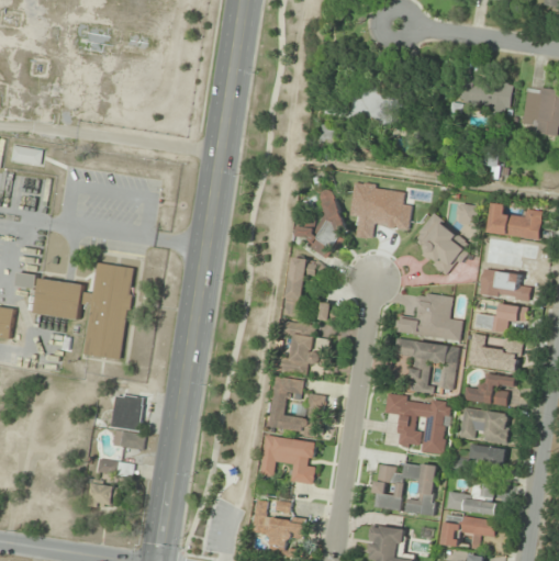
[(507,109),(512,82),(461,75),(457,100),(507,109)]
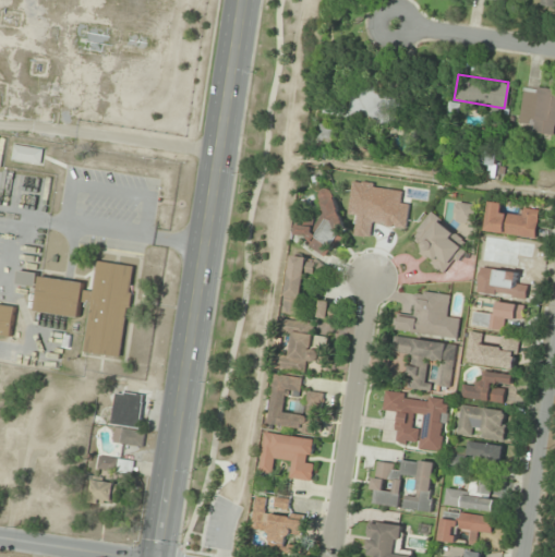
[(391,109),(391,83),(357,83),(357,109),(391,109)]
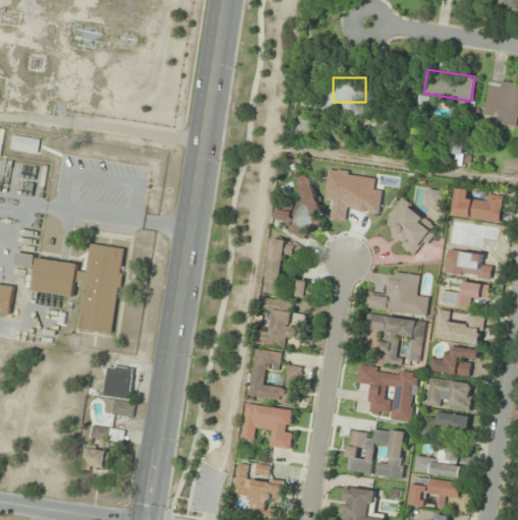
[(514,123),(515,115),(517,115),(517,81),(485,78),(481,120),(514,123)]
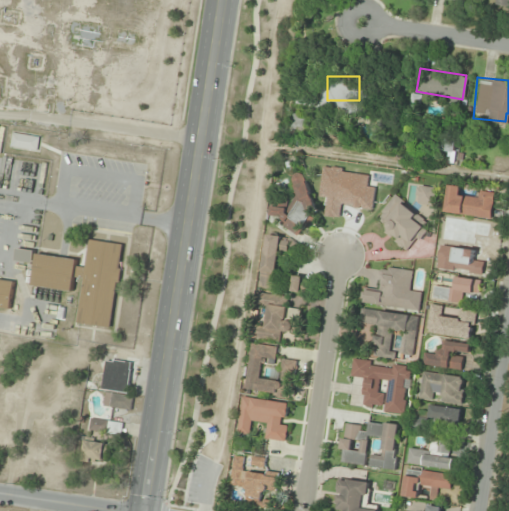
[(303,114),(289,115),(290,130),(304,129),(303,114)]
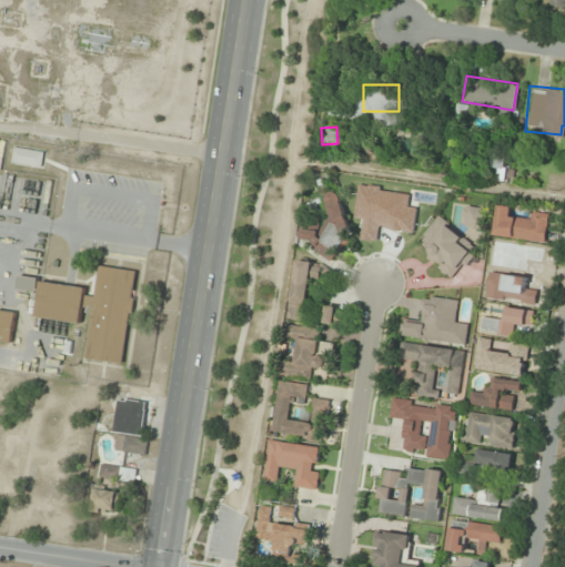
[(40,164),(40,149),(9,149),(9,164),(40,164)]
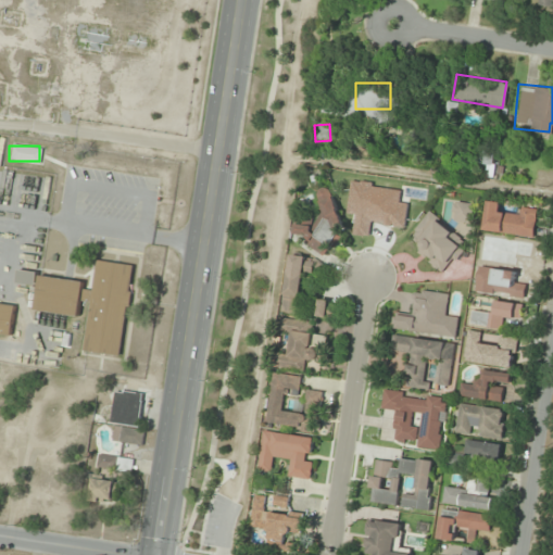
[(495,163),(495,149),(480,149),(480,163),(495,163)]
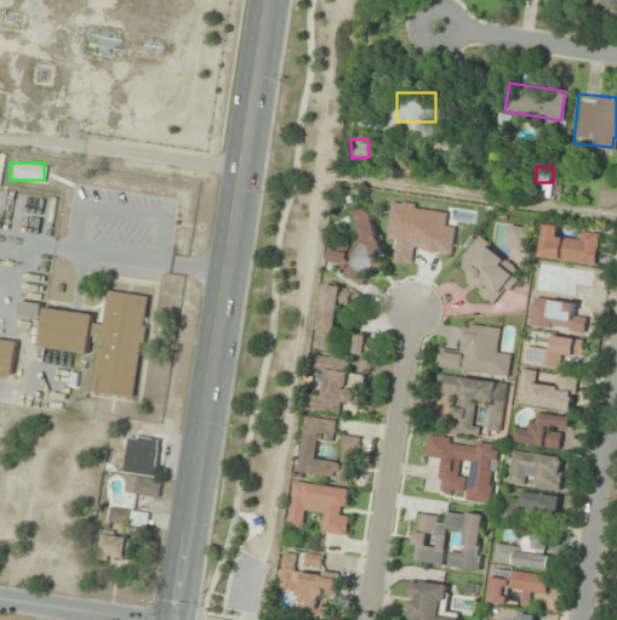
[(380,250),(366,208),(355,211),(354,220),(358,232),(356,238),(350,240),(329,238),(326,261),(338,262),(343,279),(363,282),(364,273),(377,269),(380,250)]
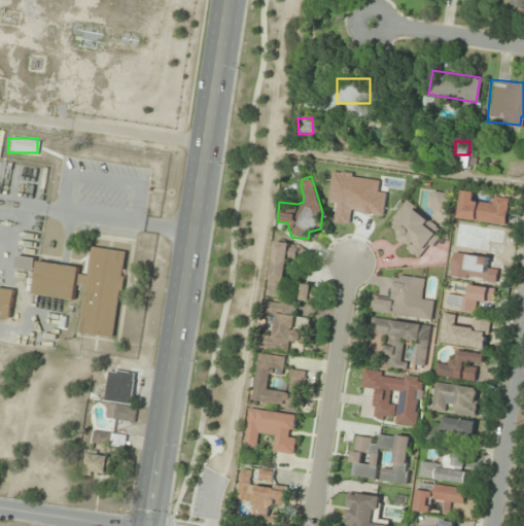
[(449,196),(430,189),(425,206),(444,212),(449,196)]
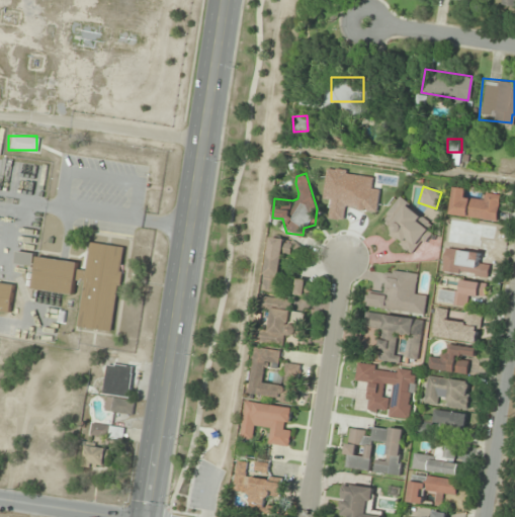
[(448,214),(495,221),(499,194),(483,192),(481,200),(462,198),(463,188),(451,186),(448,214)]
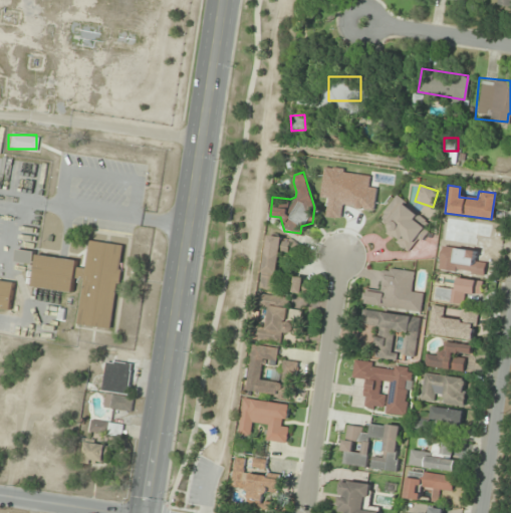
[(409,252),(430,223),(394,196),(377,218),(389,225),(382,234),(409,252)]
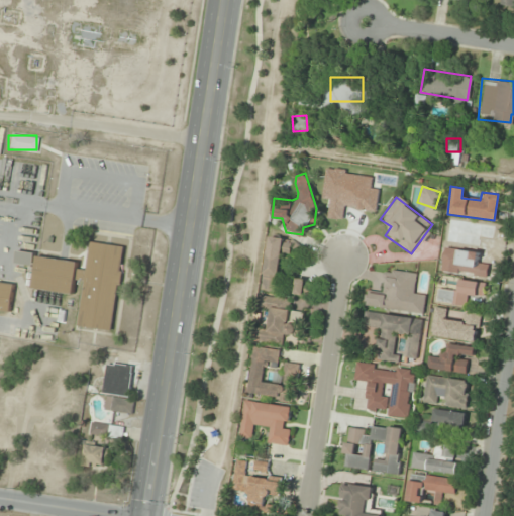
[(268,236),(261,290),(276,292),(281,251),(289,252),(291,239),(268,236)]
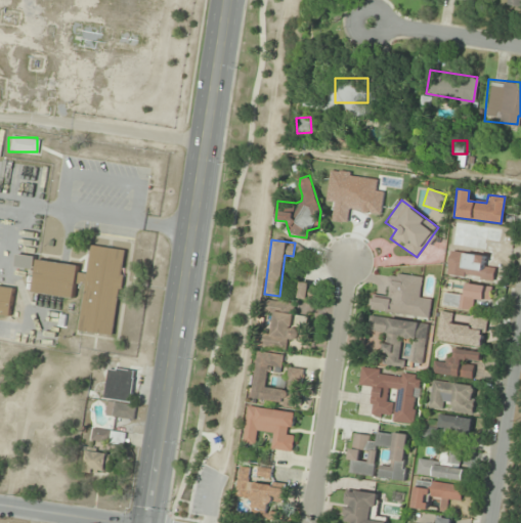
[(112,335),(124,250),(90,246),(86,273),(76,272),(77,265),(35,260),(31,292),(73,298),(75,284),(84,285),(77,331),(112,335)]
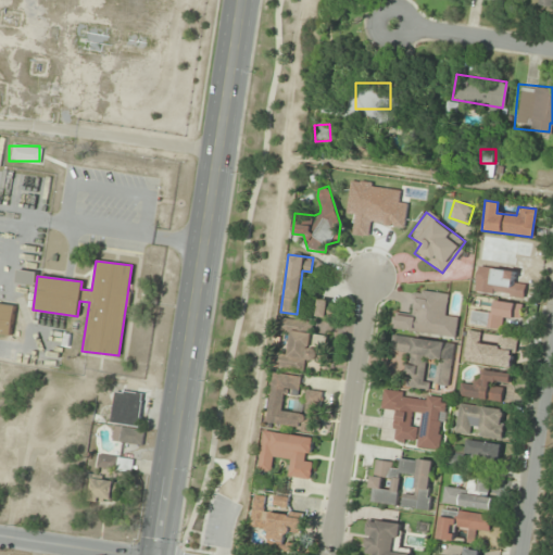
[(15,281),(34,284),(35,272),(16,270),(15,281)]
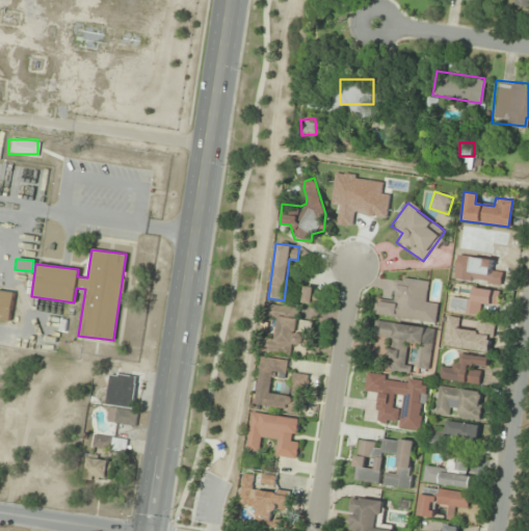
[(375,315),(433,323),(437,303),(425,301),(428,282),(395,276),(392,301),(377,299),(375,315)]
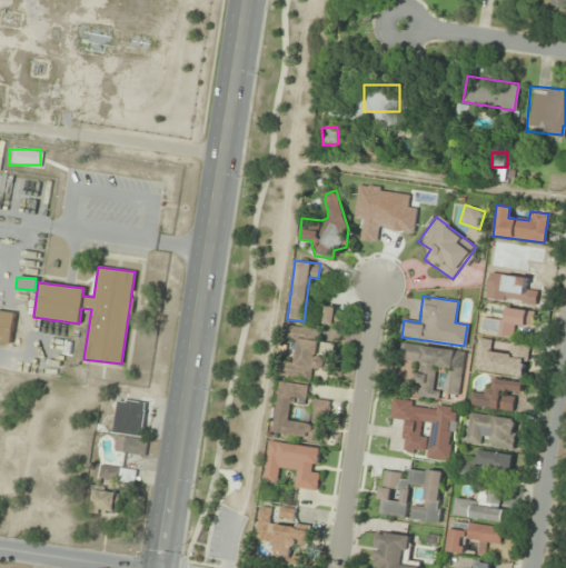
[(315,322),(339,325),(341,308),(317,305),(315,322)]
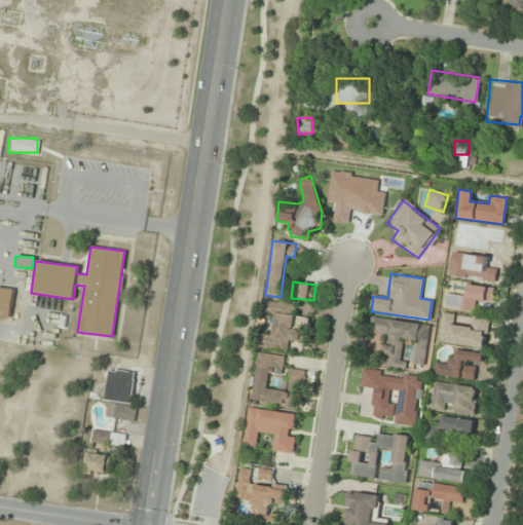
[(443,308),(473,310),(474,299),(490,300),(491,286),(467,284),(465,294),(444,293),(443,308)]
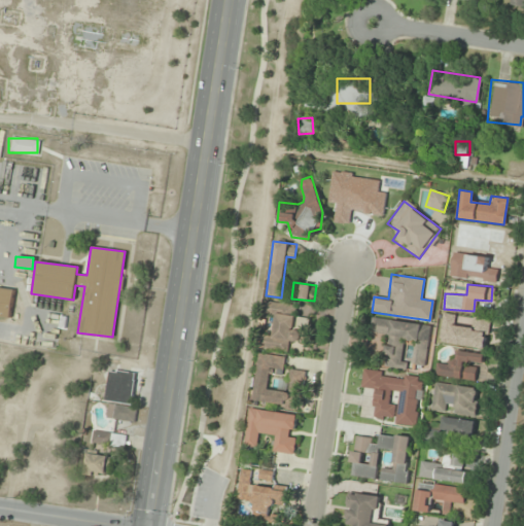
[(0,317),(8,318),(12,288),(0,286),(0,317)]
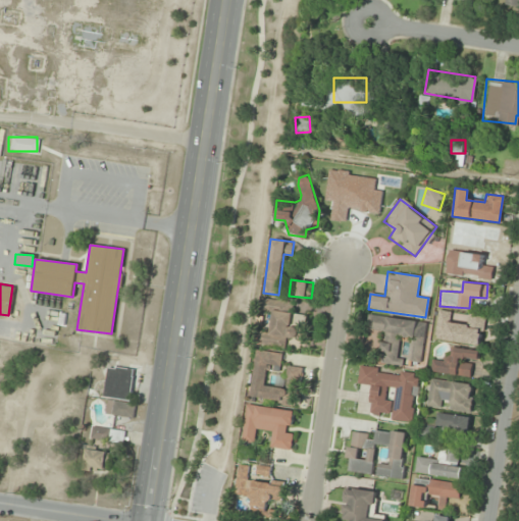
[(256,345),(283,349),(284,336),(303,339),(306,315),(292,313),(293,301),(262,298),(261,310),(271,311),(269,332),(258,331),(256,345)]
